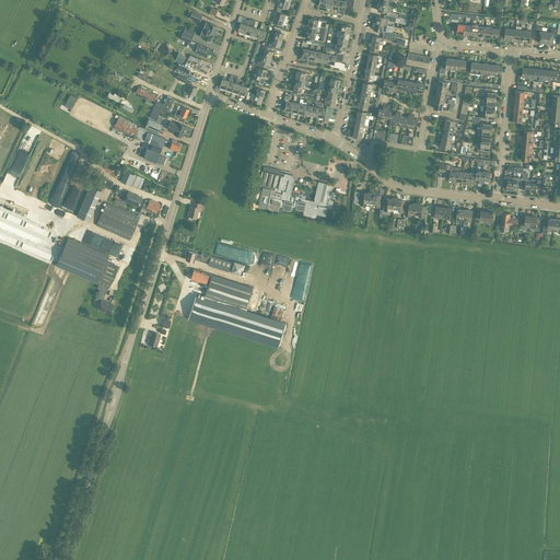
[(280,0),(279,6),(278,9),(287,11),(290,0),(280,0)]
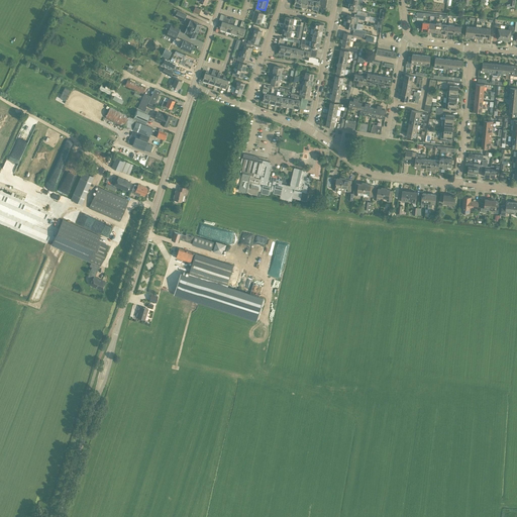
[(349,2),(348,9),(356,10),(357,10),(360,11),(362,5),(357,5),(357,4),(349,2)]
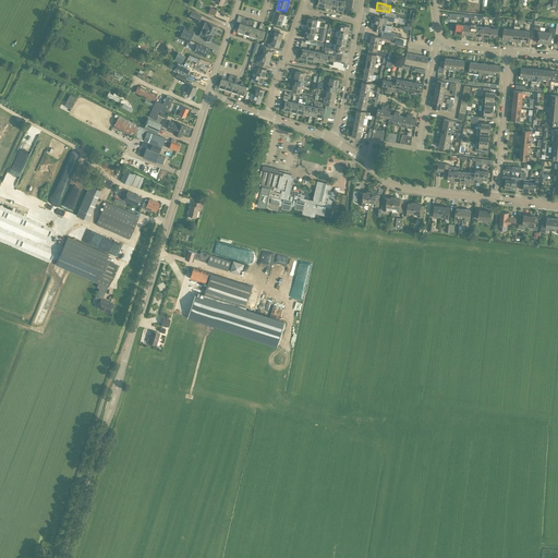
[(286,11),(277,9),(276,11),(273,22),(281,24),(286,11)]
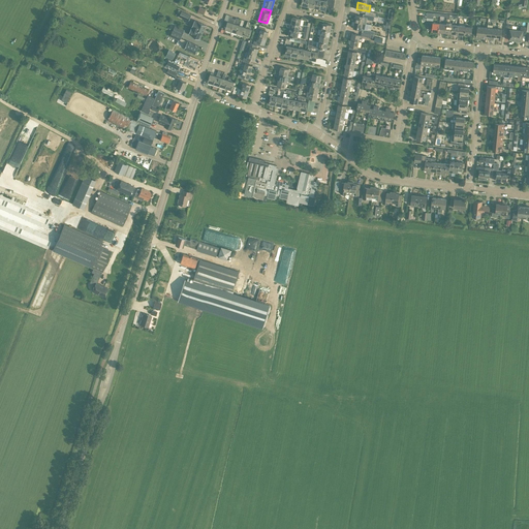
[(191,16),(182,11),(180,17),(189,21),(191,16)]
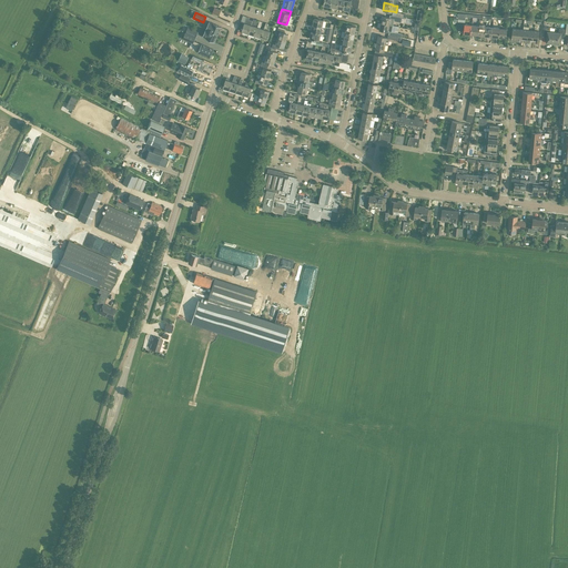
[(393,24),(394,19),(399,20),(401,16),(392,14),(392,18),(382,16),(382,19),(381,18),(379,22),(381,22),(393,24)]
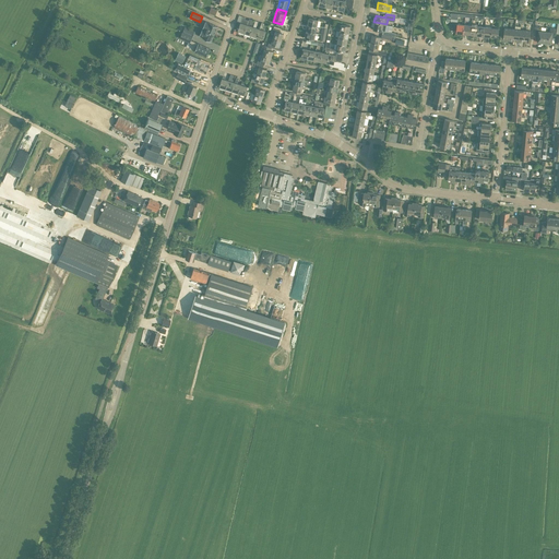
[(247,24),(249,21),(245,20),(246,18),(242,16),(240,23),(239,27),(238,31),(245,33),(247,24)]
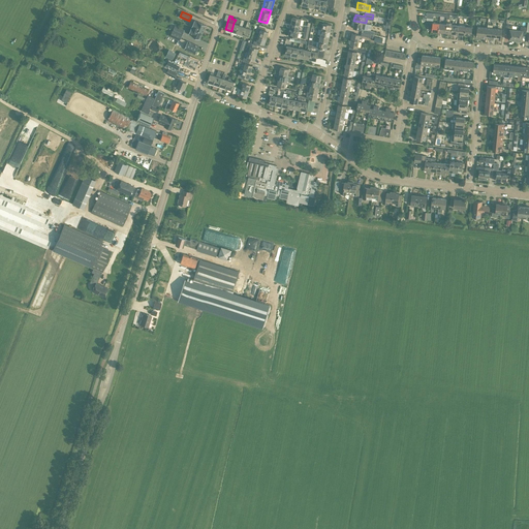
[(231,31),(238,33),(240,25),(237,24),(239,19),(236,18),(236,20),(234,23),(231,31)]
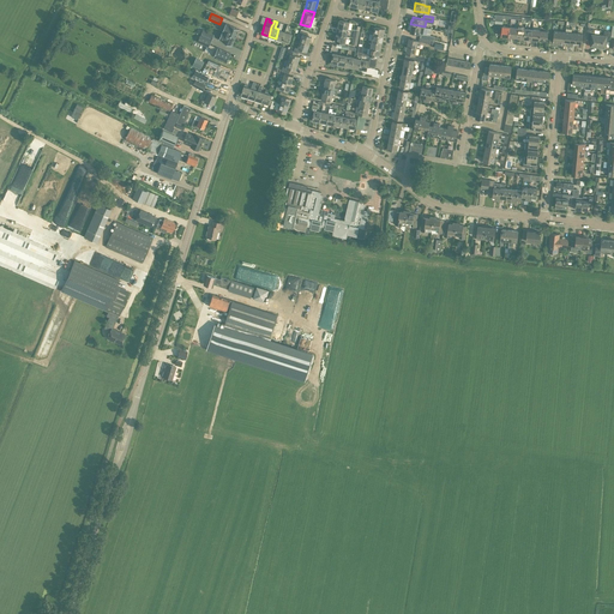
[(276,38),(283,41),(286,31),(282,30),(283,23),(281,23),(278,29),(276,38)]
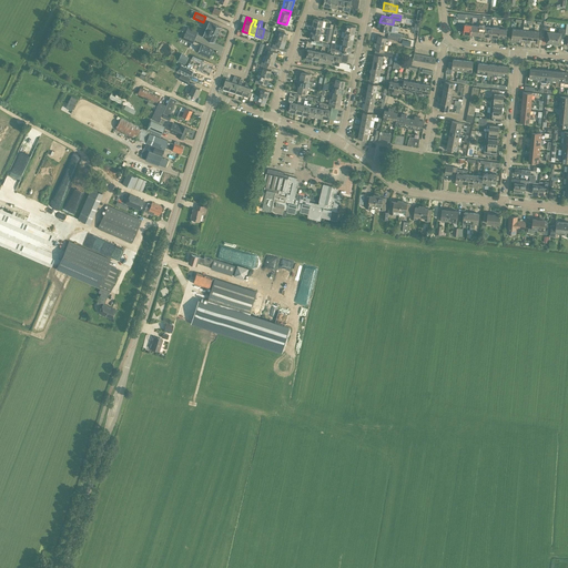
[(213,22),(212,23),(209,22),(206,29),(219,34),(222,27),(213,22)]
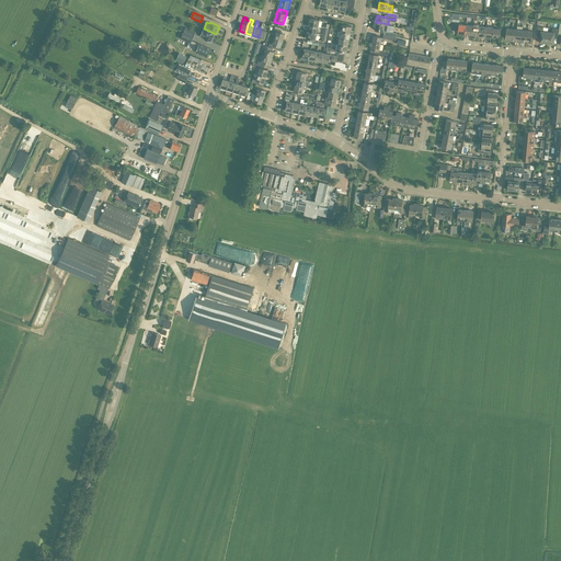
[(263,22),(261,29),(259,37),(264,38),(267,31),(263,30),(265,23),(263,22)]
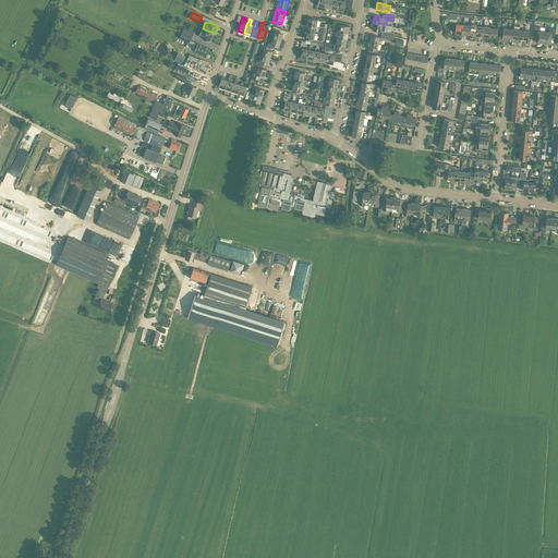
[(374,22),(373,28),(380,31),(383,31),(391,33),(392,26),(386,24),(374,22)]
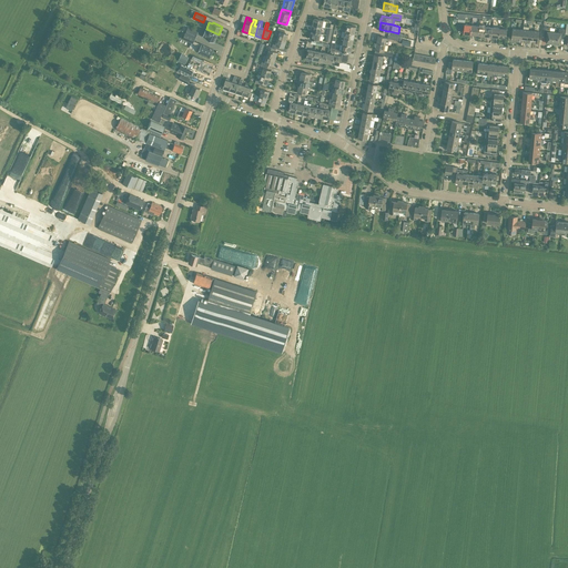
[(189,27),(185,32),(196,38),(199,32),(189,27)]
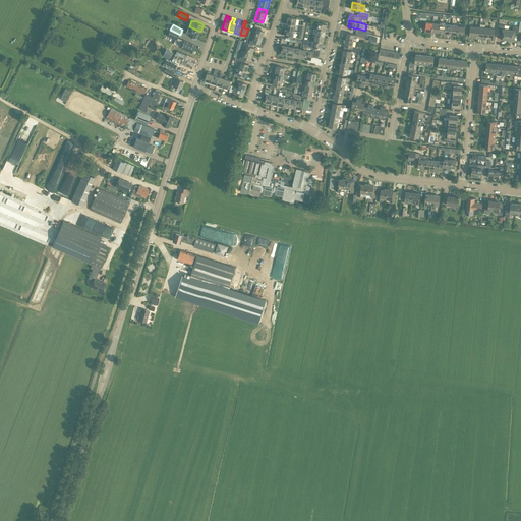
[(501,39),(507,40),(509,30),(505,29),(505,25),(500,24),(499,32),(502,32),(501,39)]
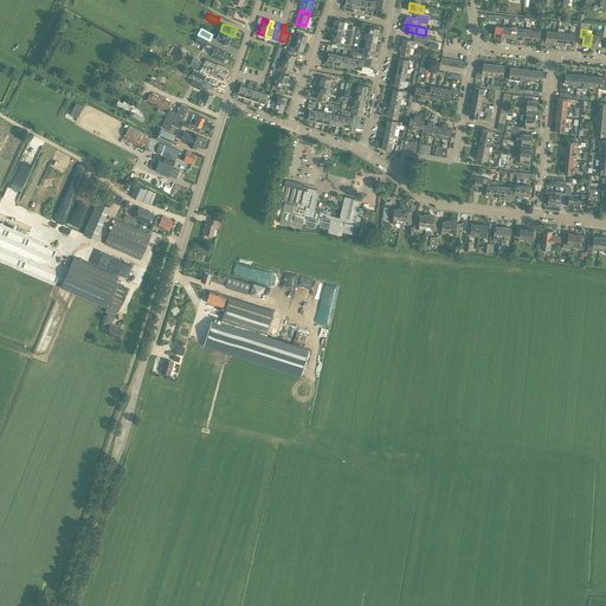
[(298,34),(297,40),(305,43),(308,36),(303,34),(304,32),(297,30),(296,33),(298,34)]
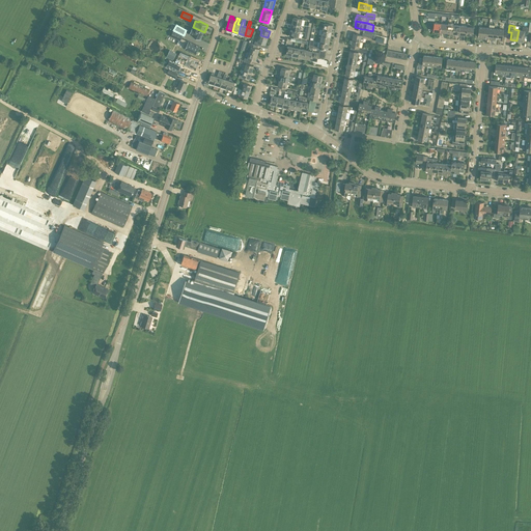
[(193,27),(190,33),(193,35),(192,35),(200,39),(204,32),(193,27)]
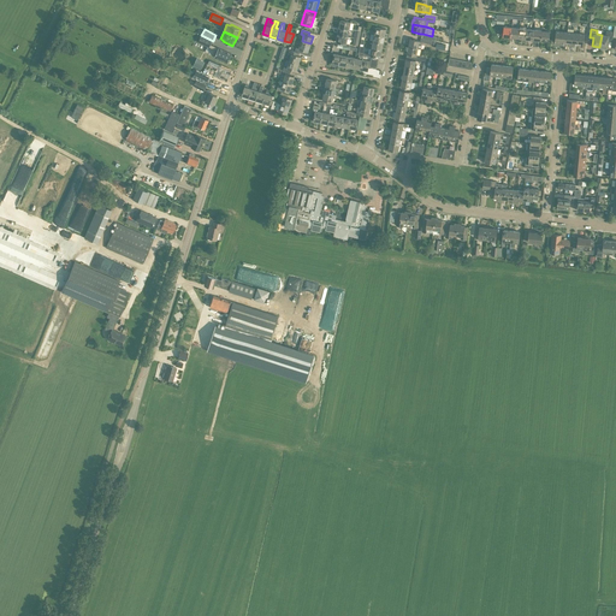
[(605,35),(602,35),(599,47),(608,48),(608,40),(611,40),(612,31),(606,31),(605,35)]
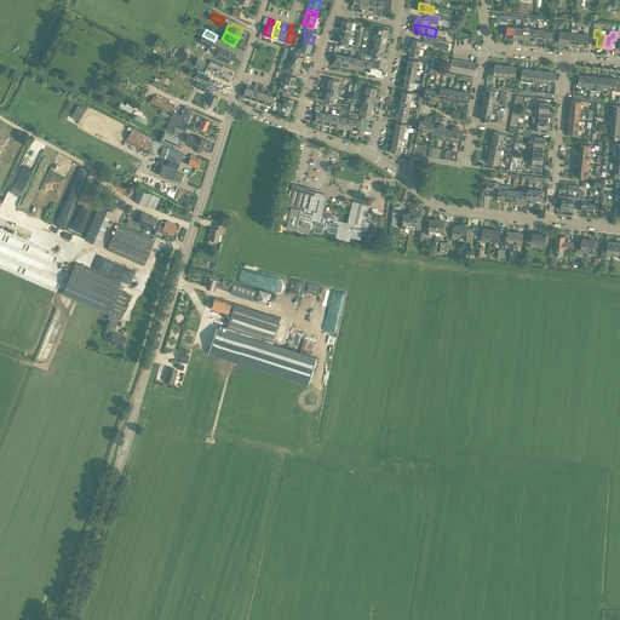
[(212,45),(214,41),(202,35),(200,41),(211,47),(212,46),(213,47),(211,53),(217,56),(216,57),(229,63),(230,62),(230,63),(233,59),(231,59),(234,53),(220,47),(212,45)]
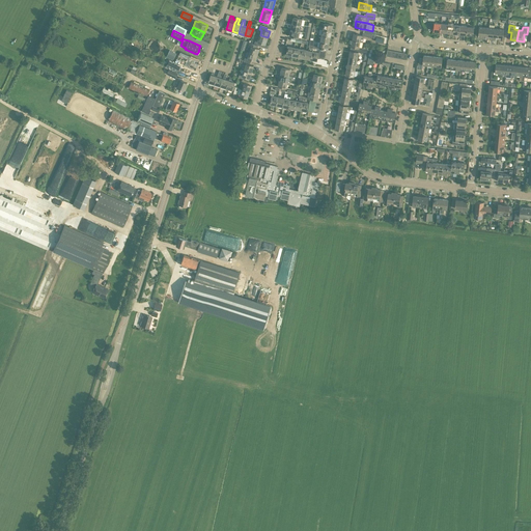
[(363,35),(362,35),(354,33),(353,39),(360,42),(363,42),(364,38),(363,37),(363,35)]
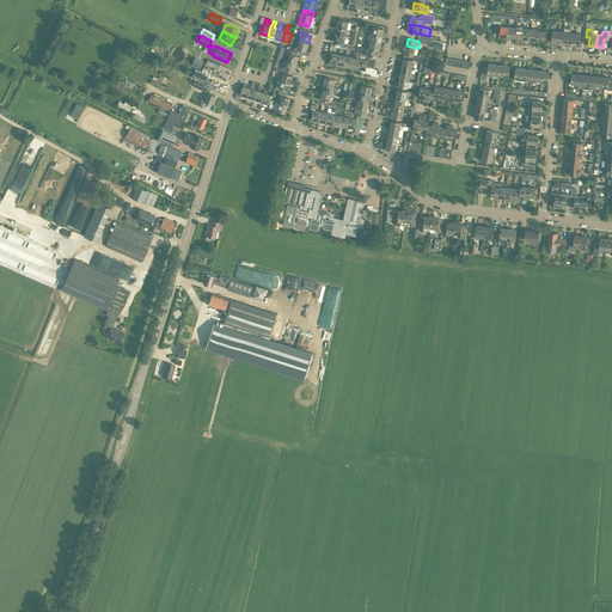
[(308,43),(300,41),(298,46),(295,46),(294,49),(301,51),(301,49),(306,50),(308,43)]
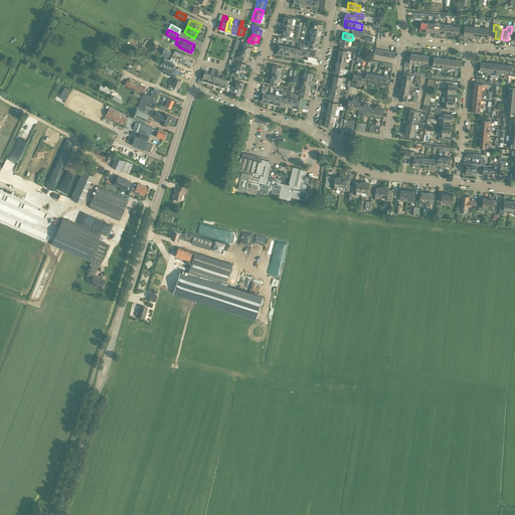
[(243,45),(242,50),(249,52),(251,47),(247,45),(248,43),(245,42),(243,41),(242,41),(241,45),(243,45)]
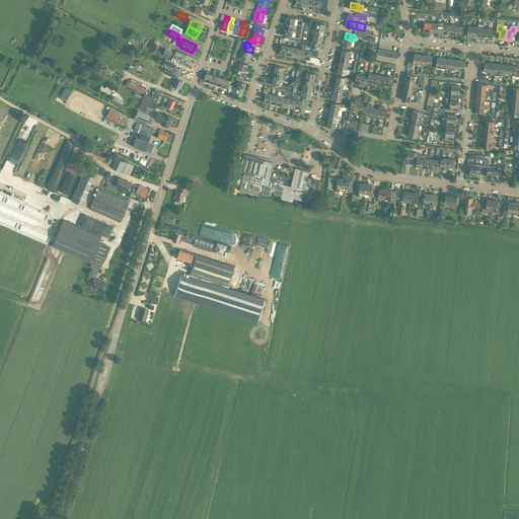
[(306,45),(305,45),(302,44),(302,46),(302,49),(299,49),(298,57),(303,58),(306,45)]
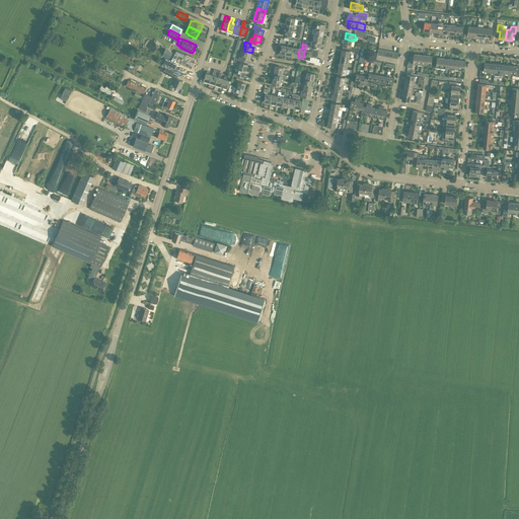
[(280,46),(278,52),(280,52),(280,53),(286,54),(288,46),(282,45),(282,46),(280,46)]
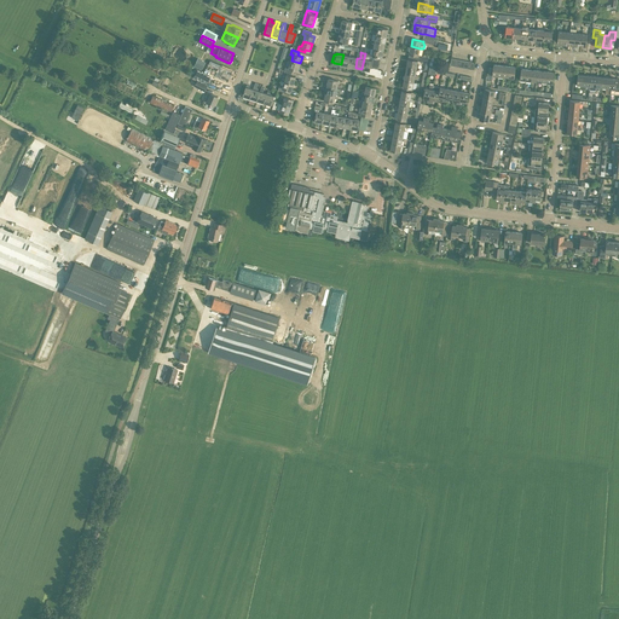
[(300,63),(291,61),(289,67),(287,65),(285,69),(293,71),(293,69),(298,70),(300,63)]
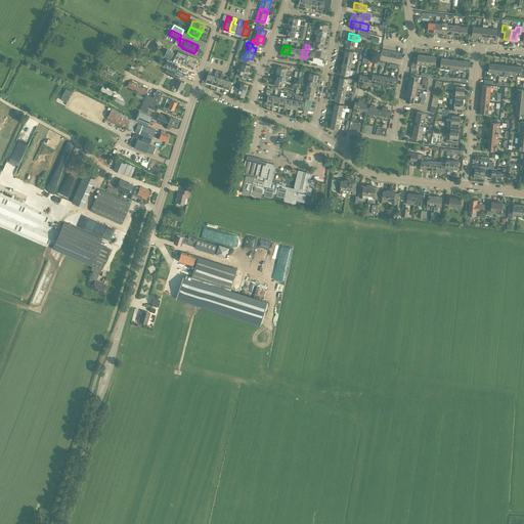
[(184,58),(182,64),(193,70),(198,60),(187,56),(188,55),(184,53),(182,57),(184,58)]
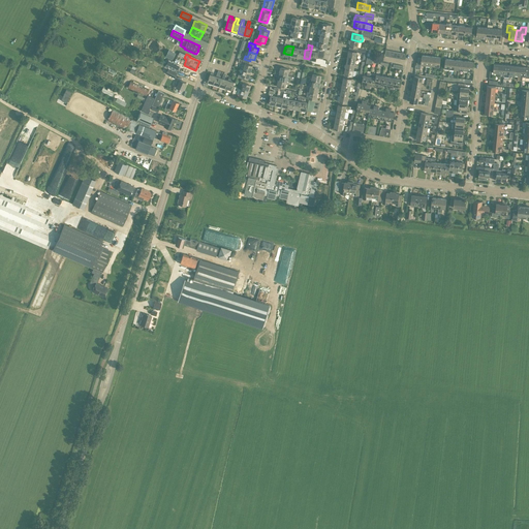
[(422,64),(426,65),(427,56),(422,55),(422,58),(417,57),(416,65),(415,65),(415,68),(421,69),(422,64)]
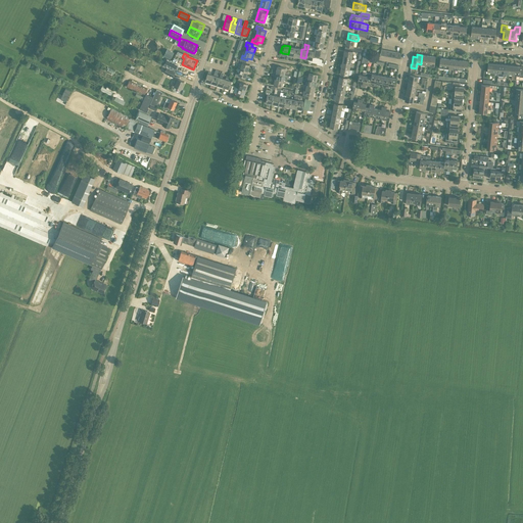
[(242,63),(240,68),(248,70),(250,64),(246,63),(247,60),(241,58),(239,62),(242,63)]
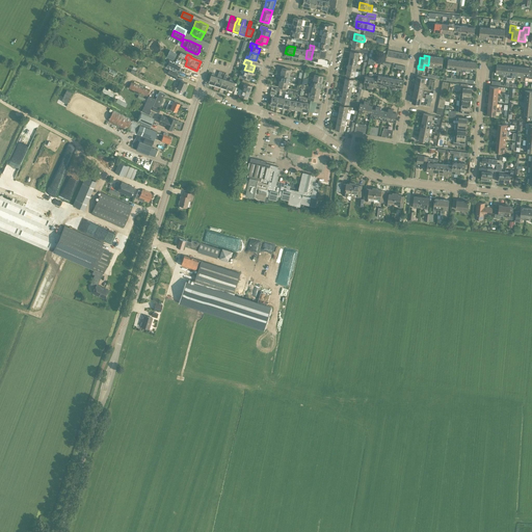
[(181,67),(173,62),(169,60),(166,65),(169,68),(178,72),(181,67)]
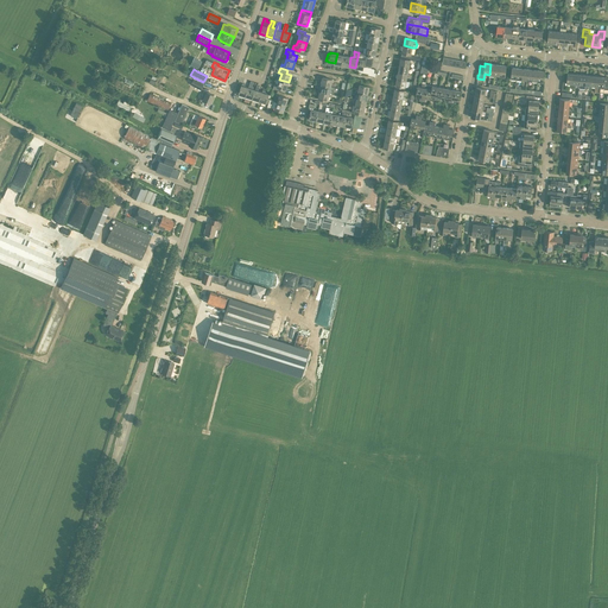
[(599,76),(597,93),(600,93),(601,86),(605,87),(603,89),(607,88),(607,81),(605,82),(606,77),(599,76)]
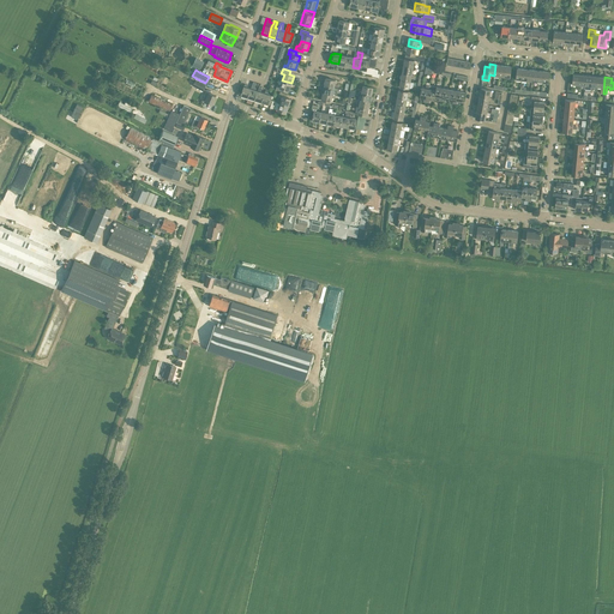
[(193,86),(200,89),(203,90),(205,84),(196,80),(193,86)]
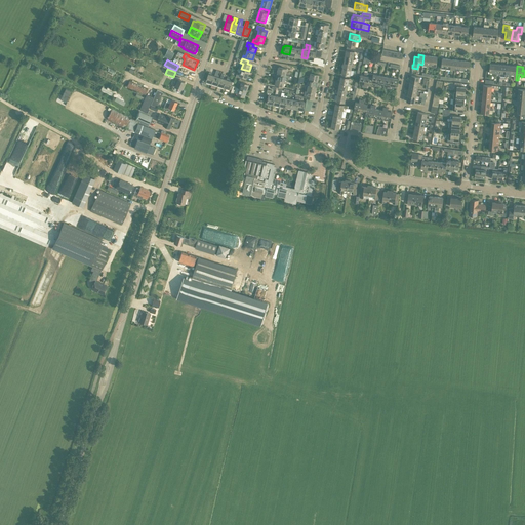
[(247,77),(249,71),(241,69),(240,73),(237,72),(236,76),(244,79),(245,76),(247,77)]
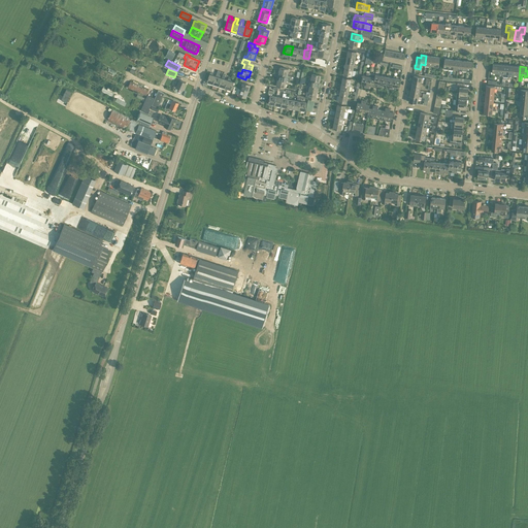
[(220,86),(220,85),(222,77),(220,77),(221,75),(220,74),(221,71),(219,70),(217,74),(216,75),(213,84),(220,86)]
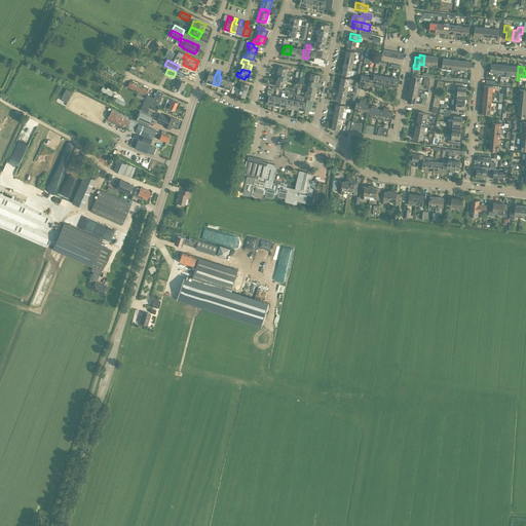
[(213,83),(215,75),(212,74),(212,73),(210,72),(207,81),(213,83)]
